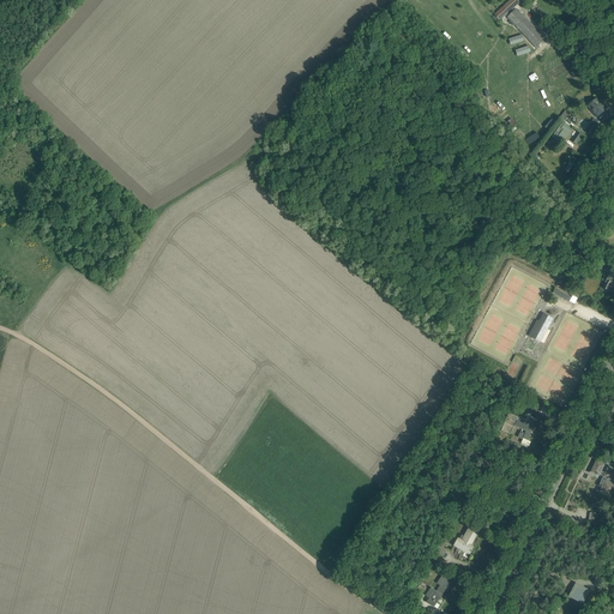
[(516,0),(510,0),(504,6),(510,12),(519,2),(516,0)]
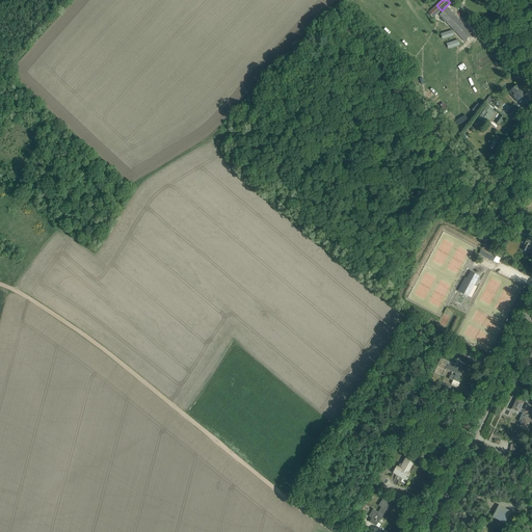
[(472,34),(447,7),(440,16),(464,43),(472,34)]
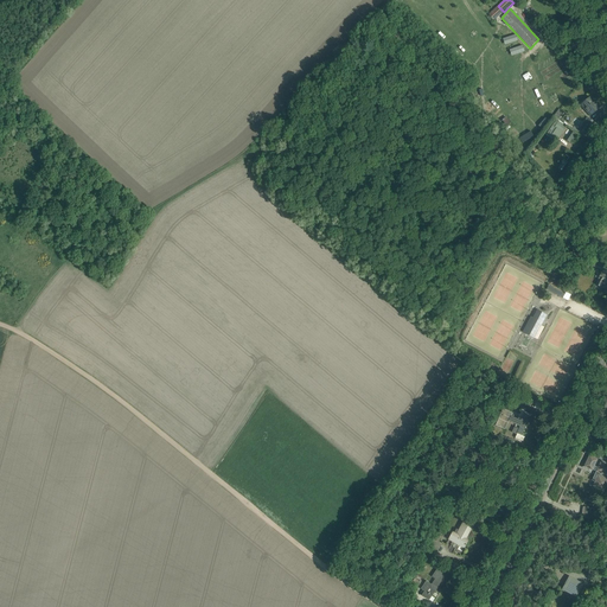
[(506,33),(503,36),(508,42),(504,44),(506,48),(516,40),(512,37),(510,38),(506,33)]
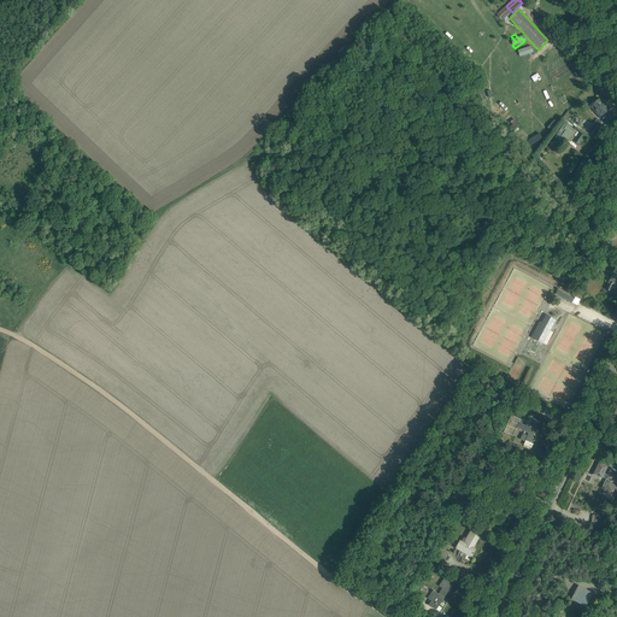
[(600,99),(591,106),(600,118),(610,110),(600,99)]
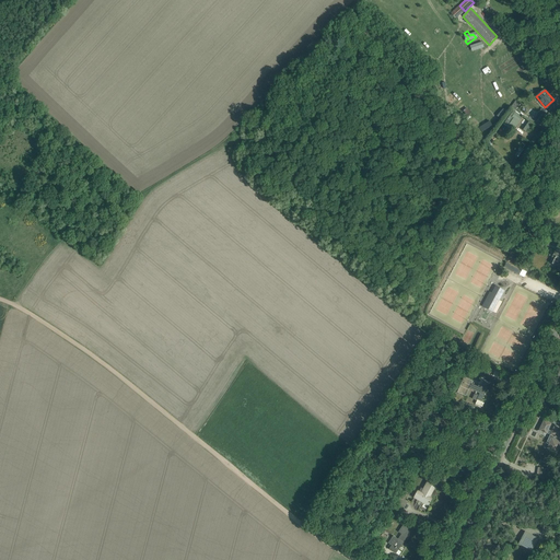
[(515,111),(516,108),(521,104),(516,101),(511,107),(514,109),(515,111)]
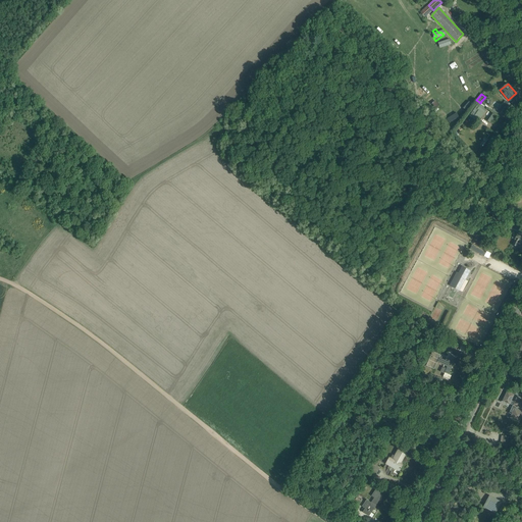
[(505,101),(499,111),(505,116),(512,106),(505,101)]
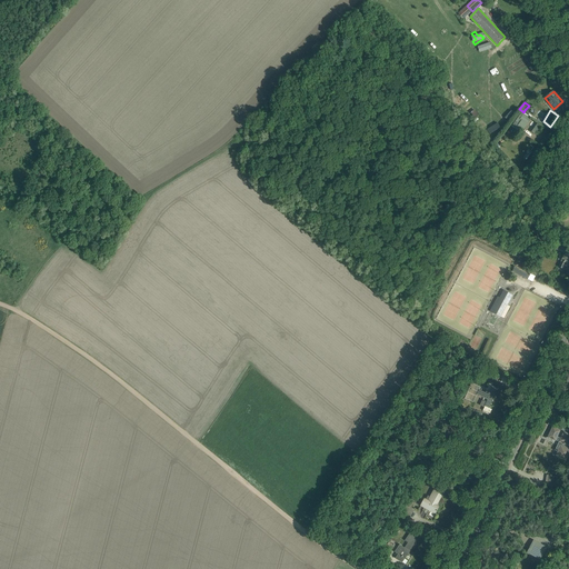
[(512,126),(522,132),(531,118),(522,111),(512,126)]
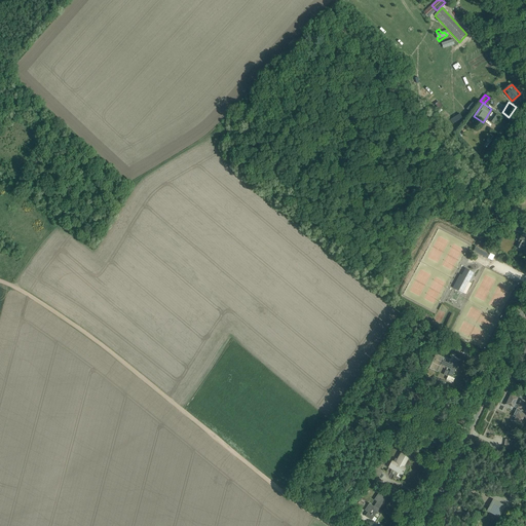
[(523,231),(508,225),(506,228),(522,233),(523,231)]
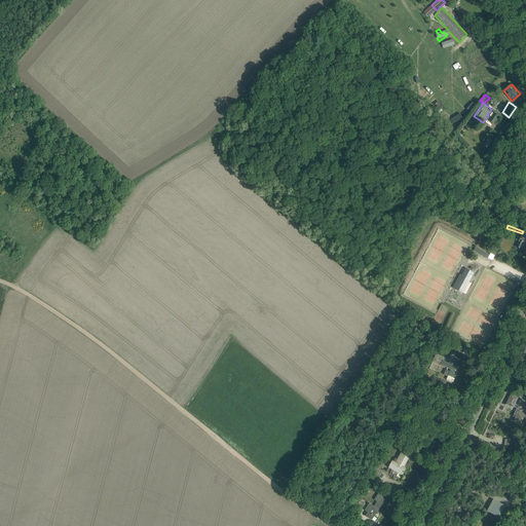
[(525,238),(521,236),(516,247),(521,249),(523,245),(525,246),(525,238)]
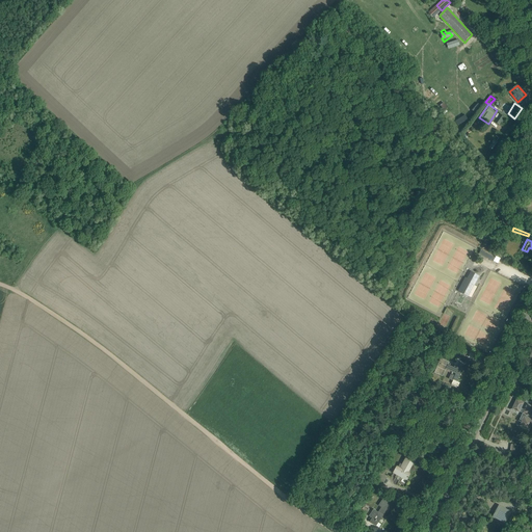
[(483,251),(481,256),(494,261),(496,257),(483,251)]
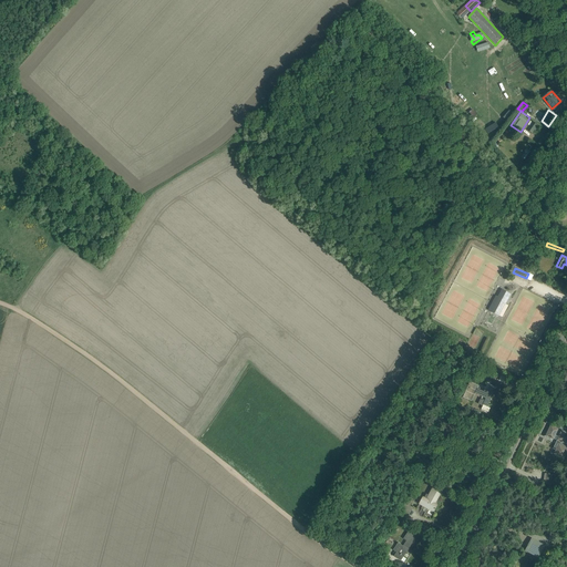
[(508,294),(503,290),(502,290),(498,297),(496,296),(488,310),(497,315),(504,302),(503,301),(508,294)]
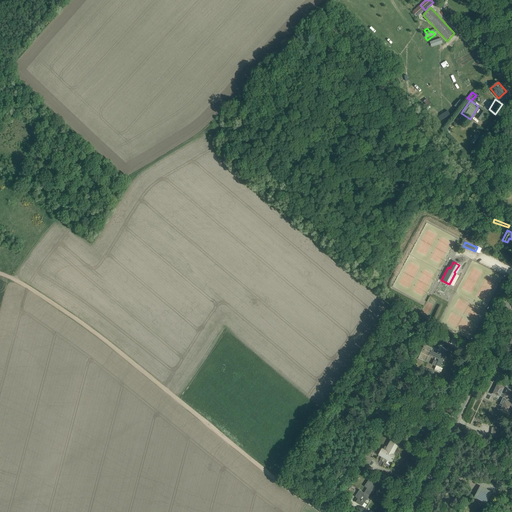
[(453,338),(451,344),(459,347),(462,341),(453,338)]
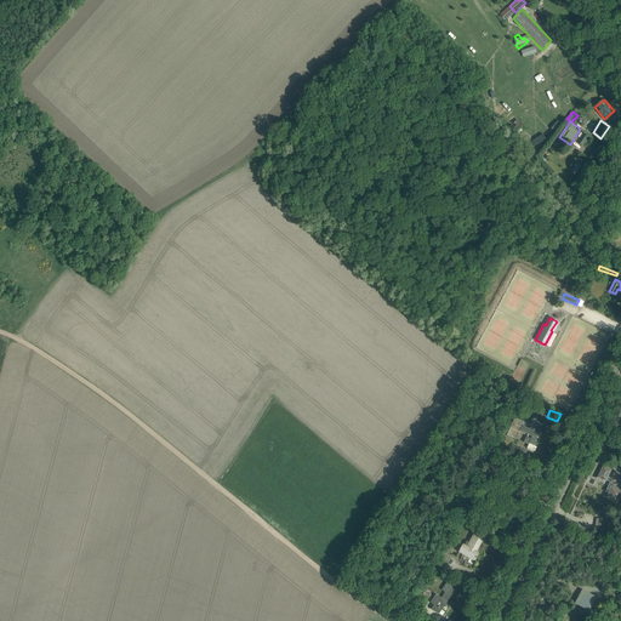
[(516,419),(507,436),(517,439),(520,431),(523,426),(524,423),(516,419)]
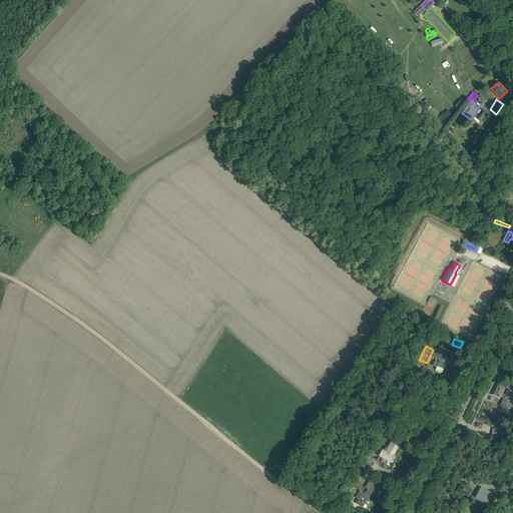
[(432,352),(430,356),(440,361),(439,363),(435,361),(433,366),(437,367),(436,370),(442,373),(444,369),(441,368),(446,358),(443,357),(444,355),(445,356),(447,350),(443,348),(441,353),(439,352),(438,355),(432,352)]
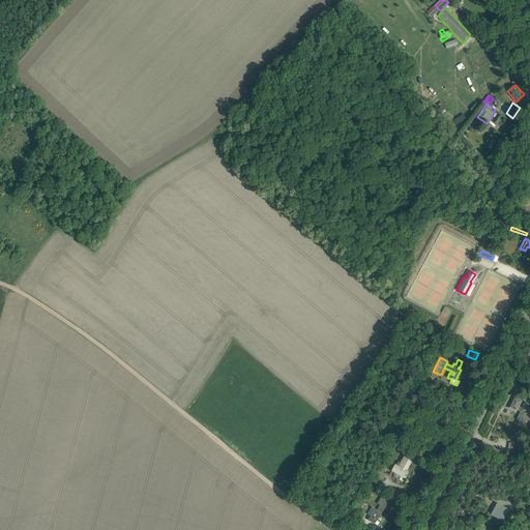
[(418,396),(413,405),(419,409),(424,400),(418,396)]
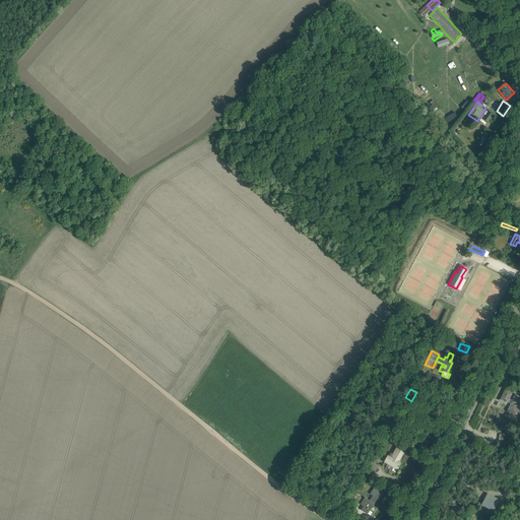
[(512,393),(505,390),(501,400),(508,403),(508,402),(511,403),(508,411),(510,412),(508,416),(517,420),(519,413),(519,407),(518,407),(519,403),(519,396),(515,395),(513,400),(509,399),(512,393)]
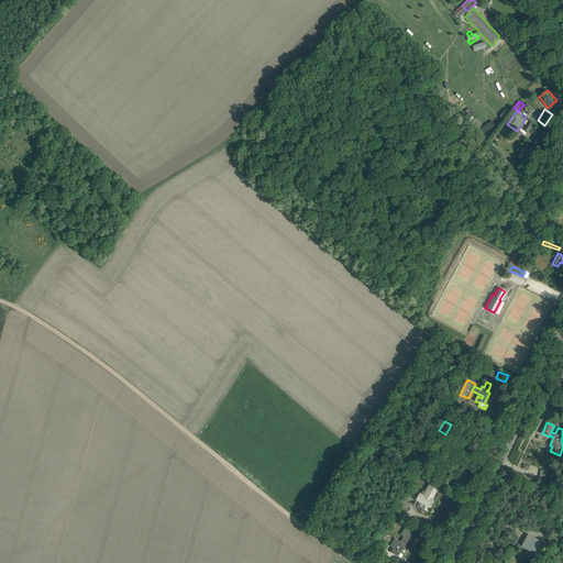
[(550,484),(551,472),(541,471),(540,481),(547,482),(545,483),(550,484)]
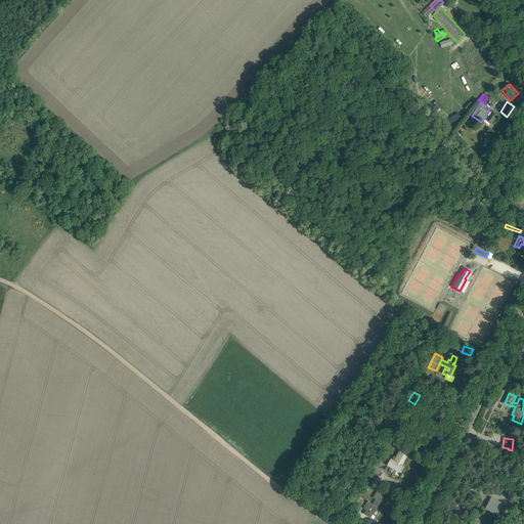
[(388,464),(387,466),(393,469),(400,473),(404,467),(402,466),(409,452),(401,448),(396,457),(394,456),(392,461),(391,460),(388,464)]
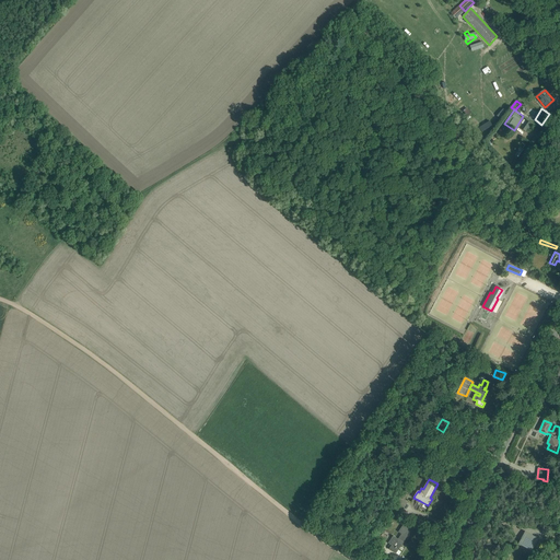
[(404,488),(398,499),(400,499),(404,501),(409,490),(404,488)]
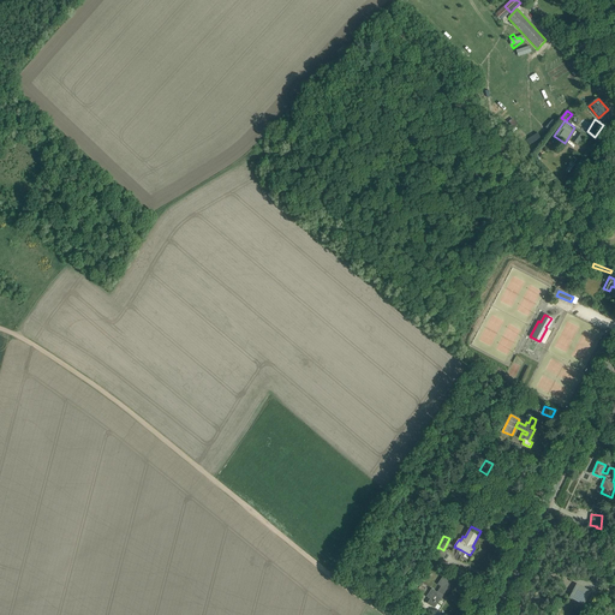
[(440,548),(436,554),(445,557),(447,551),(443,550),(440,548)]
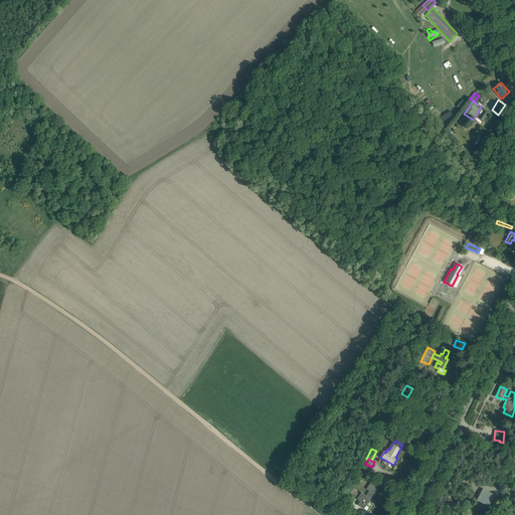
[(500,482),(498,487),(503,490),(506,485),(500,482)]
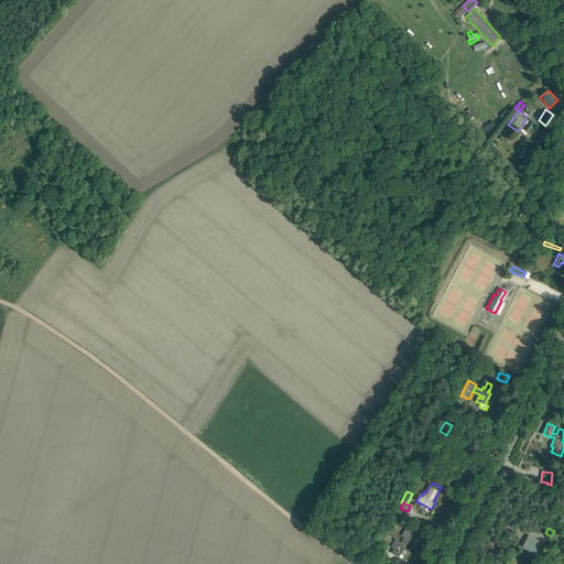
[(405,546),(413,535),(407,530),(402,535),(405,538),(401,543),(397,540),(391,548),(394,550),(392,553),(399,557),(407,546),(405,546)]
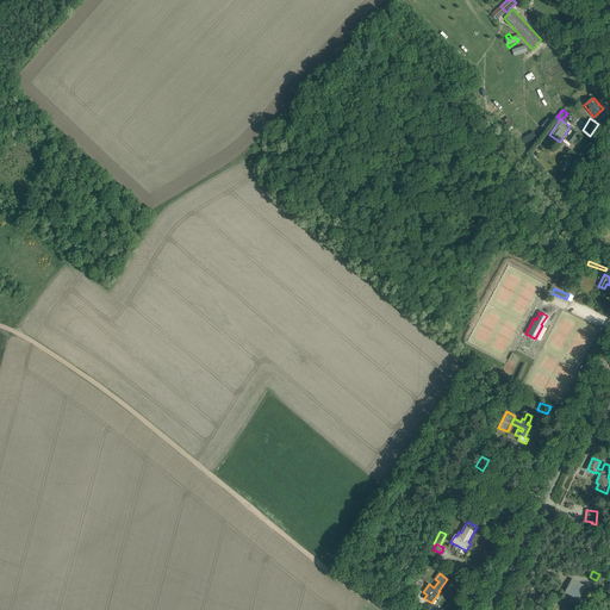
[(586,587),(577,583),(572,579),(565,592),(579,601),(586,587)]
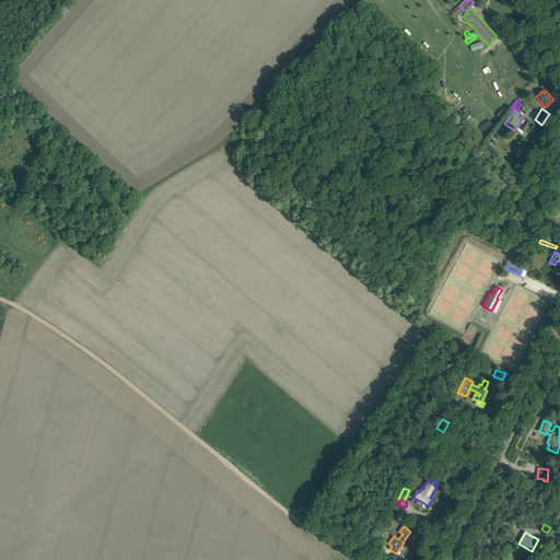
[(377,539),(383,543),(387,536),(383,533),(377,539)]
